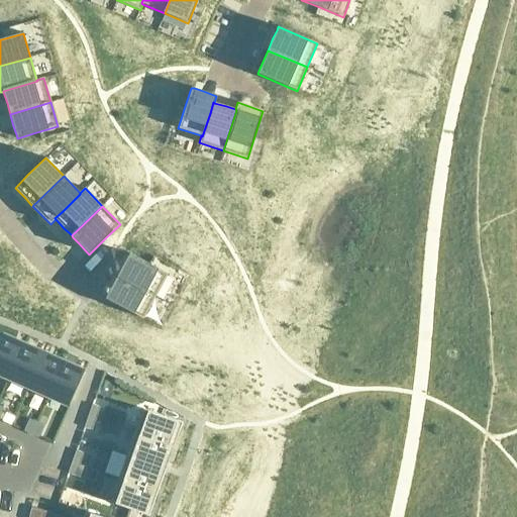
[(118,275),(117,276),(154,296),(167,274),(147,264),(129,253),(127,257),(123,265),(118,275)]
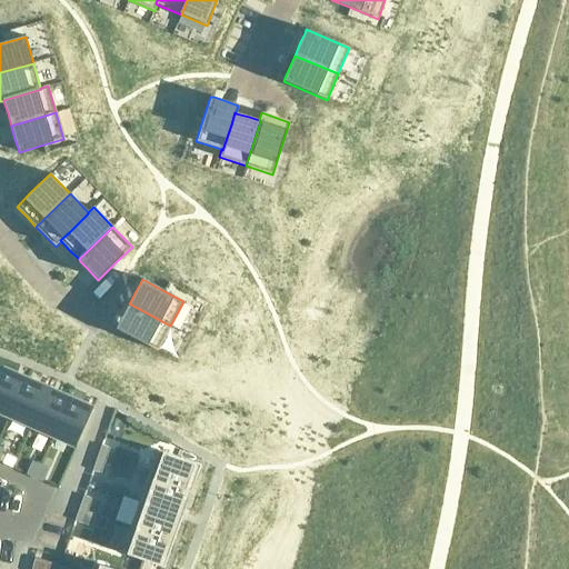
[(117,326),(116,329),(133,338),(157,351),(170,326),(129,303),(128,306),(123,315),(117,326)]
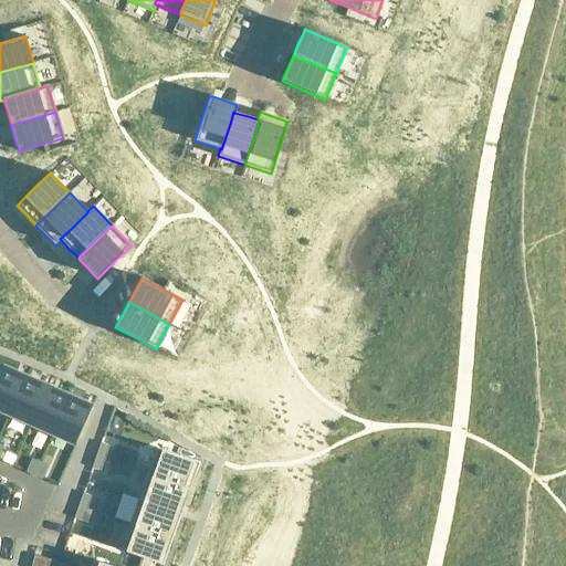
[(2,366),(0,370),(0,411),(8,415),(25,377),(2,366)]
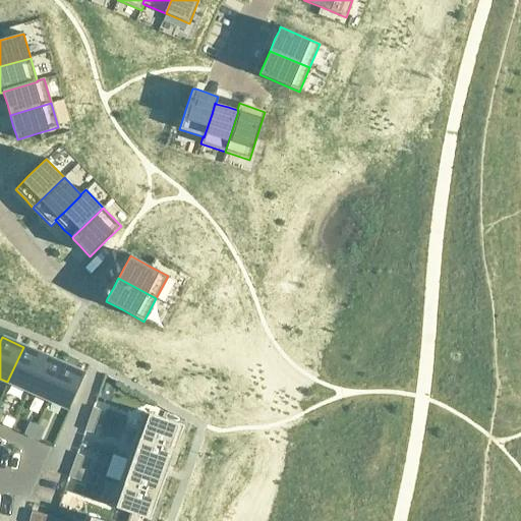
[(23,347),(7,382),(27,391),(43,355),(23,347)]
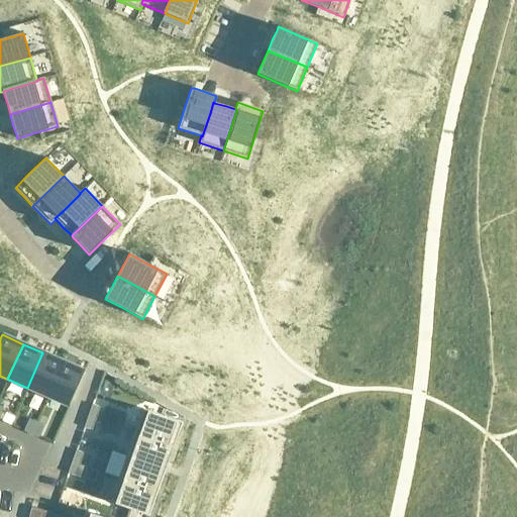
[(42,352),(27,388),(47,397),(63,362),(42,352)]
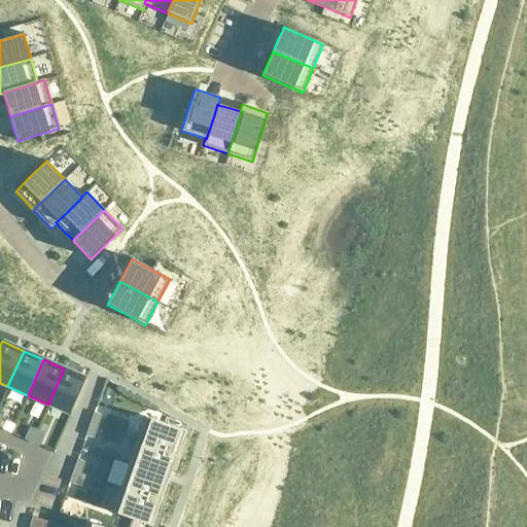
[(64,369),(48,405),(69,414),(85,378),(64,369)]
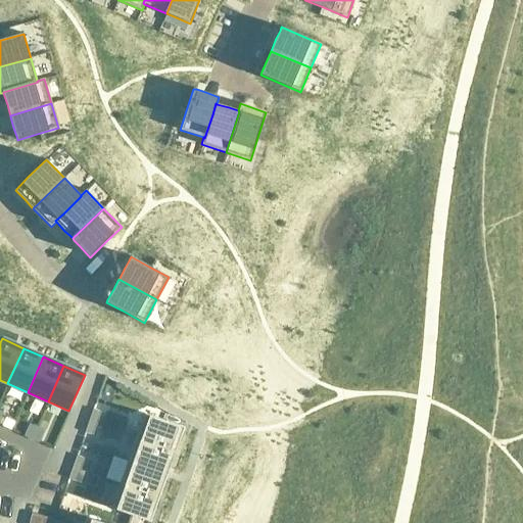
[(91,413),(89,421),(96,424),(100,413),(93,410),(91,413)]
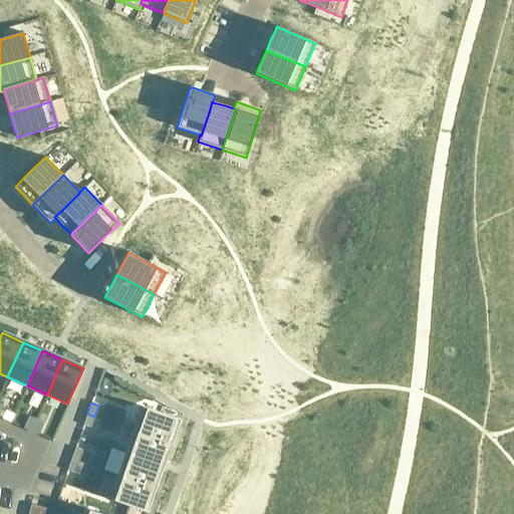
[(142,407),(134,431),(172,444),(179,427),(181,421),(142,407)]
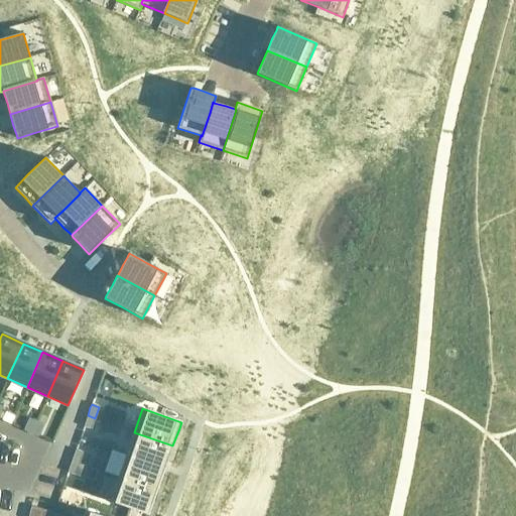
[(88,415),(84,427),(91,429),(95,418),(88,415)]
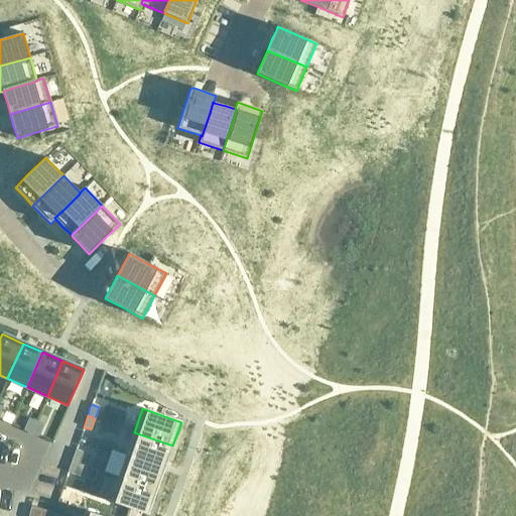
[(28,419),(23,430),(30,433),(35,422),(28,419)]
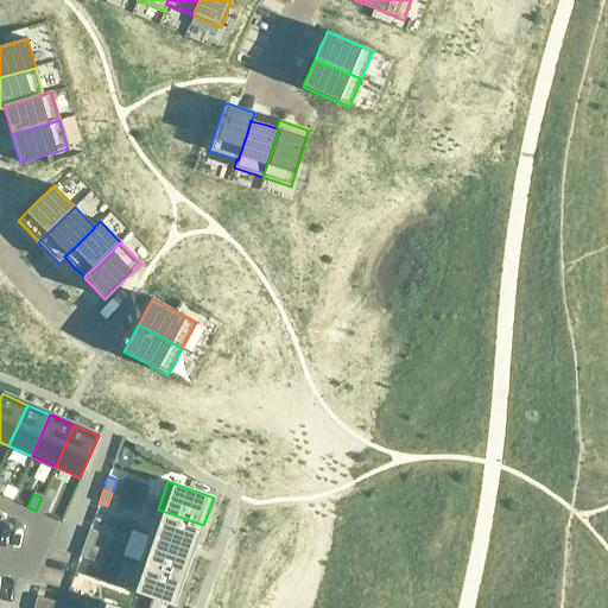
[(42,498),(36,511),(45,514),(51,501),(42,498)]
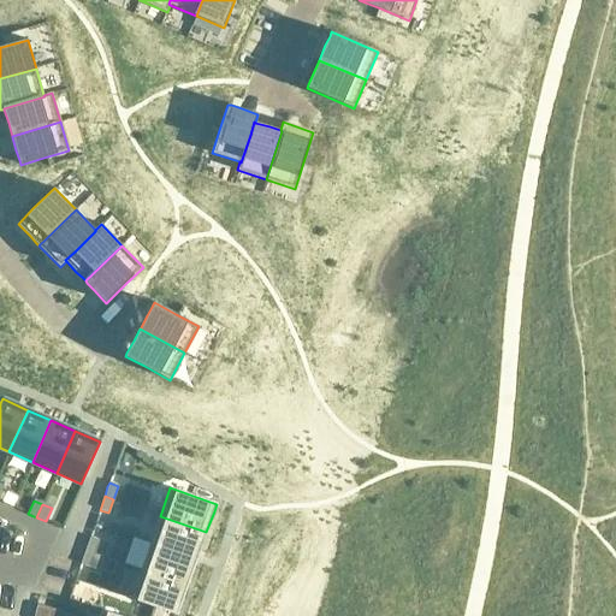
[(160,516),(150,544),(196,560),(200,550),(206,532),(160,516)]
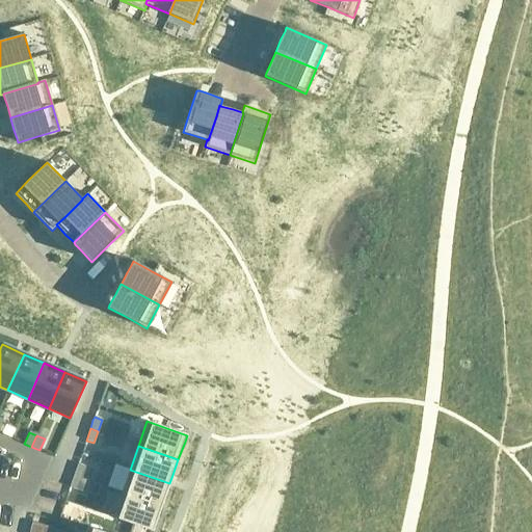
[(78,463),(74,475),(81,478),(85,467),(78,463)]
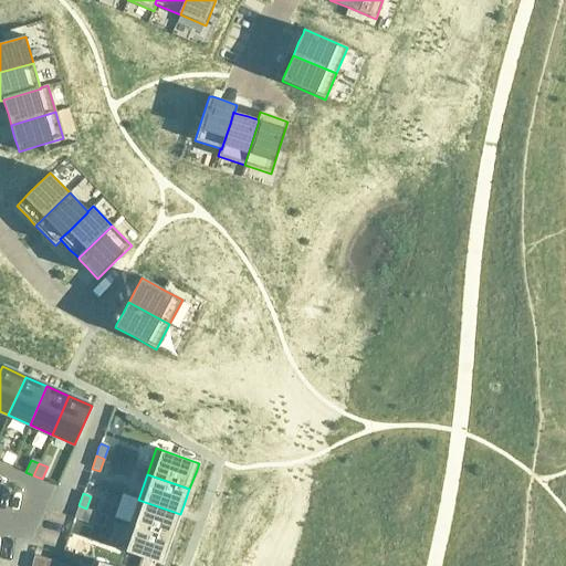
[(138,500),(129,524),(171,540),(178,522),(180,514),(138,500)]
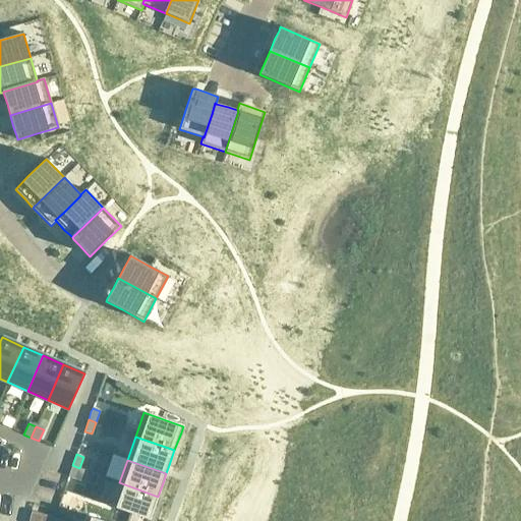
[(72,465),(68,477),(69,478),(75,480),(79,468),(72,465)]
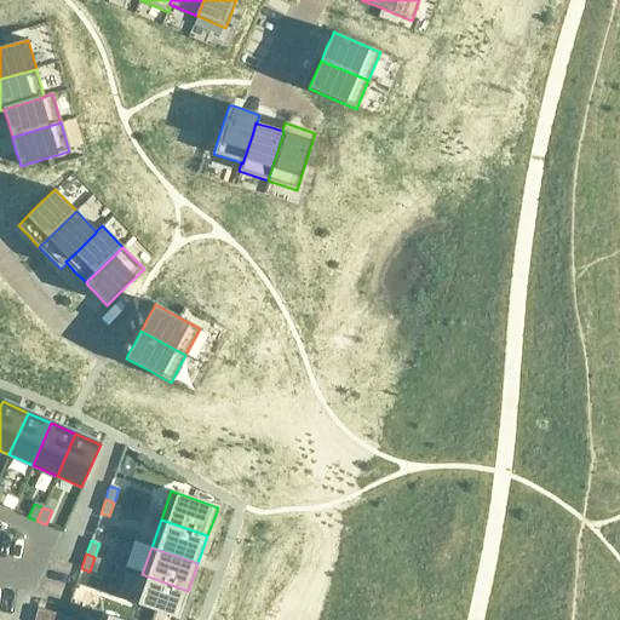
[(142,574),(132,603),(156,610),(178,619),(183,607),(188,591),(142,574)]
